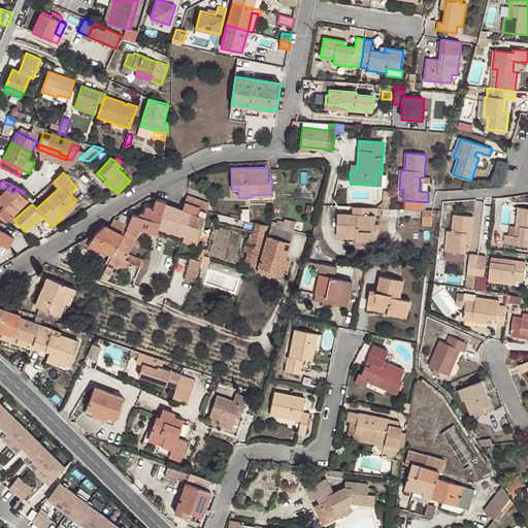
[(43,198),(57,187),(53,183),(39,194),(43,198)]
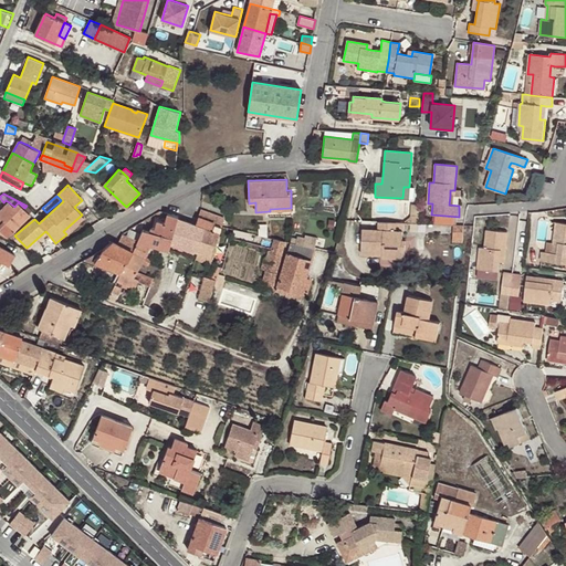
[(0,226),(0,233),(9,239),(35,215),(27,206),(24,208),(18,202),(14,207),(9,202),(0,210),(0,216),(4,221),(0,226)]
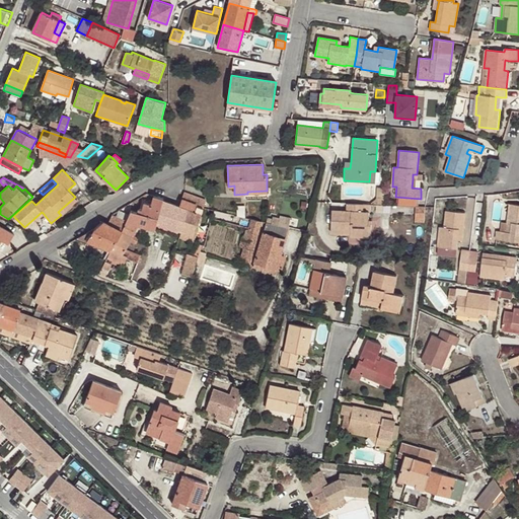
[(206,200),(184,193),(179,206),(189,209),(195,211),(198,206),(203,208),(206,200)]
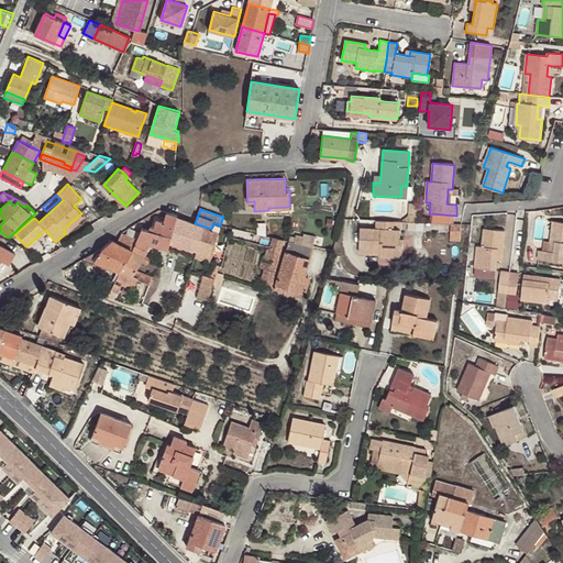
[(195,223),(167,212),(165,220),(157,220),(154,228),(151,227),(150,230),(142,228),(138,241),(133,250),(130,255),(121,271),(117,279),(134,287),(138,279),(143,282),(146,283),(150,276),(136,272),(145,256),(150,244),(168,249),(170,242),(197,250),(205,227),(195,223)]
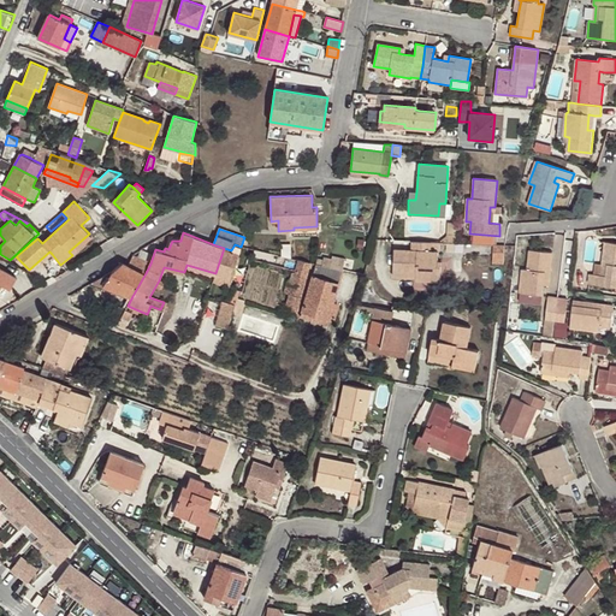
[(69,252),(72,255),(92,237),(89,234),(69,252)]
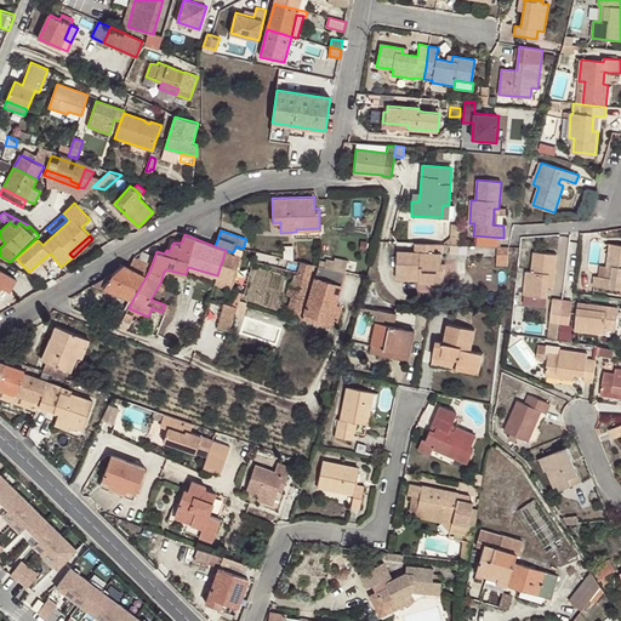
[(503,238),(473,235),(472,245),(499,246),(502,246),(503,238)]
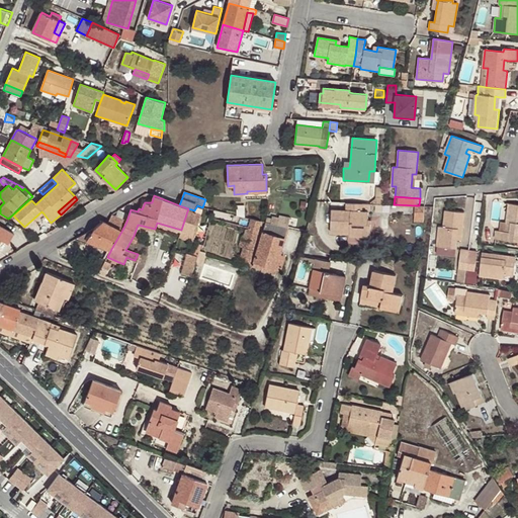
[(368,203),(346,202),(346,210),(332,210),(331,232),(350,233),(350,236),(370,236),(370,225),(368,225),(368,221),(368,203)]
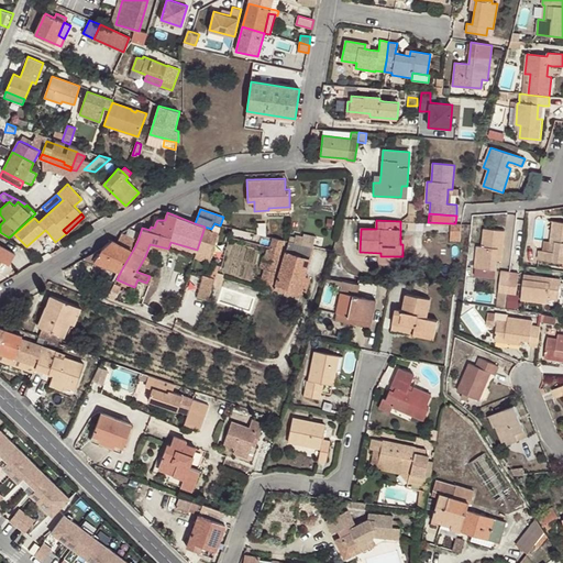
[(562,221),(553,221),(550,241),(556,242),(554,252),(542,251),(539,250),(538,258),(562,262),(562,221)]
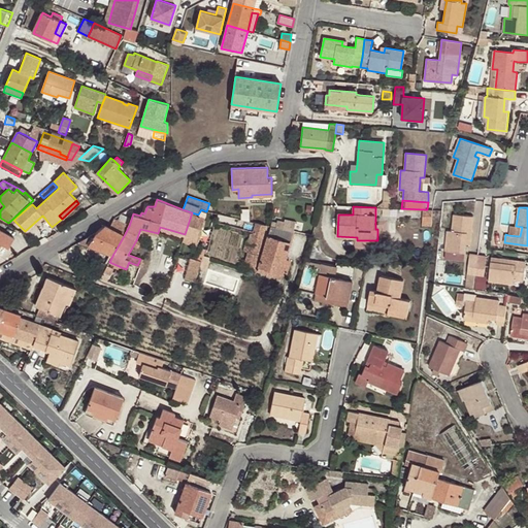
[(197,244),(206,211),(201,209),(198,215),(192,212),(185,234),(184,240),(197,244)]
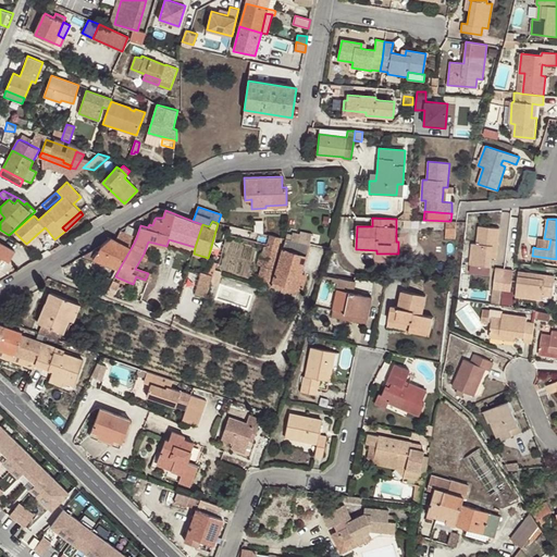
[(455,238),(456,221),(450,221),(447,221),(445,237),(455,238)]
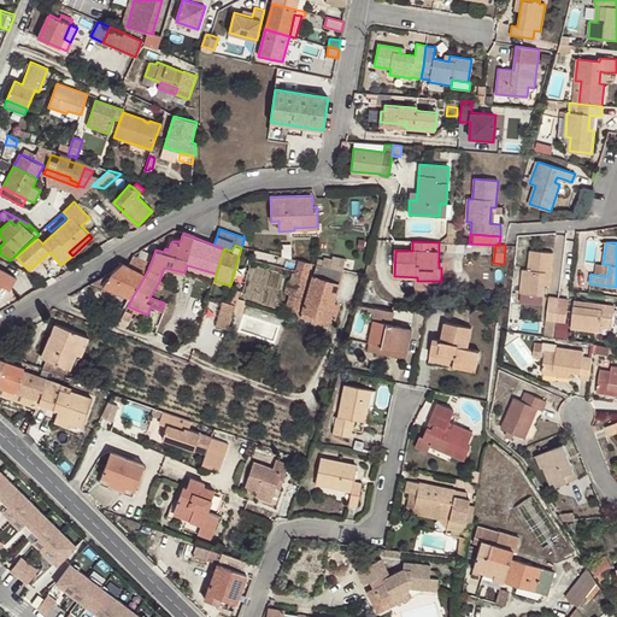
[(545,280),(551,281),(553,253),(530,251),(528,270),(523,270),(521,293),(532,294),(544,297),(545,285),(545,280)]
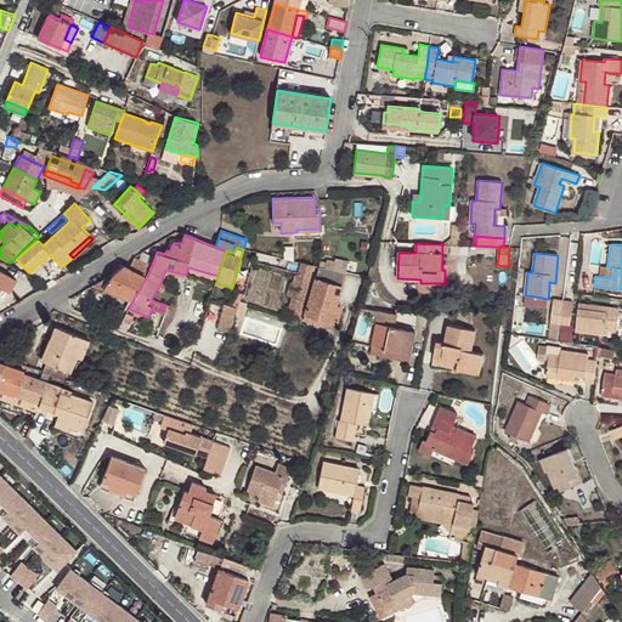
[(50,254),(40,263),(43,265),(52,256),(50,254)]
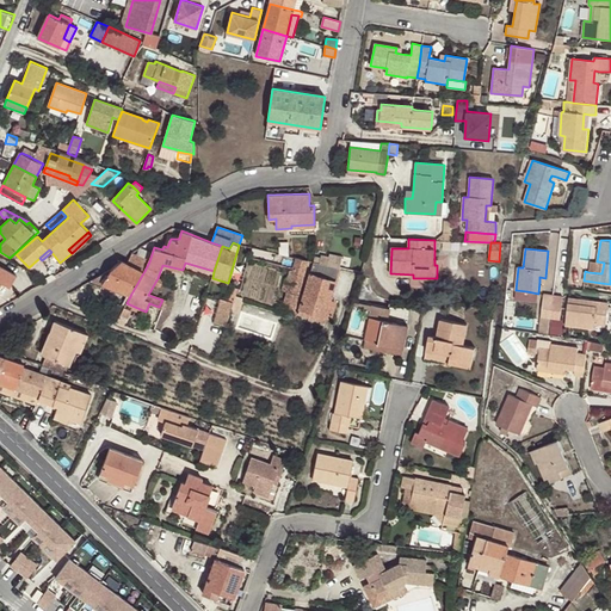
[(149,261),(133,253),(130,255),(127,261),(122,260),(91,282),(102,285),(104,282),(131,294),(141,277),(144,271),(149,261)]
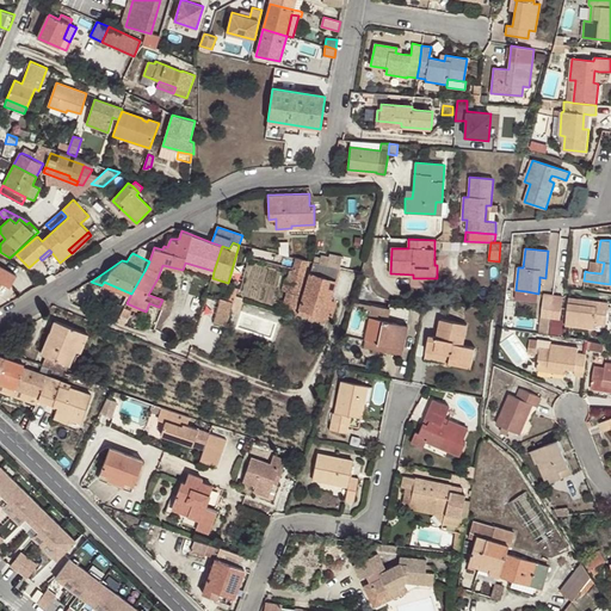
[(308,260),(296,258),(294,267),(294,270),(288,291),(282,312),(285,313),(287,309),(294,312),(301,288),(308,260)]
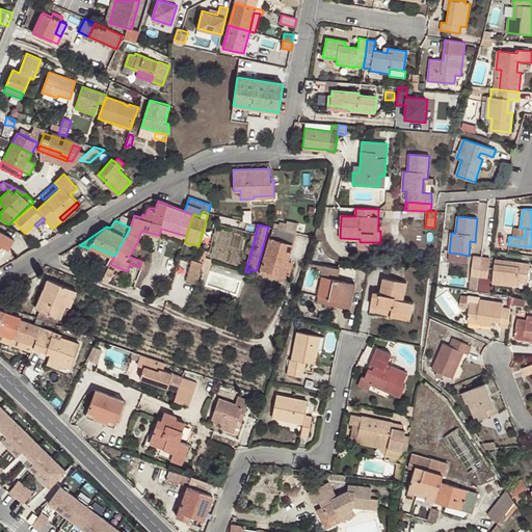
[(526,229),(520,228),(514,227),(512,237),(524,238),(526,229)]
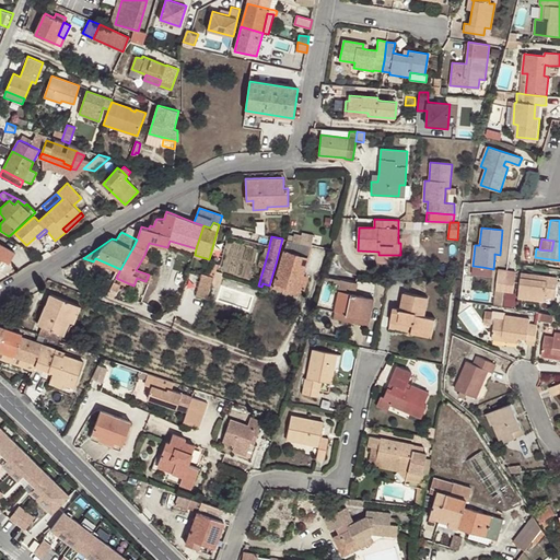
[(303,276),(311,245),(299,242),(288,240),(275,283),(302,291),(303,291),(307,277),(303,276)]
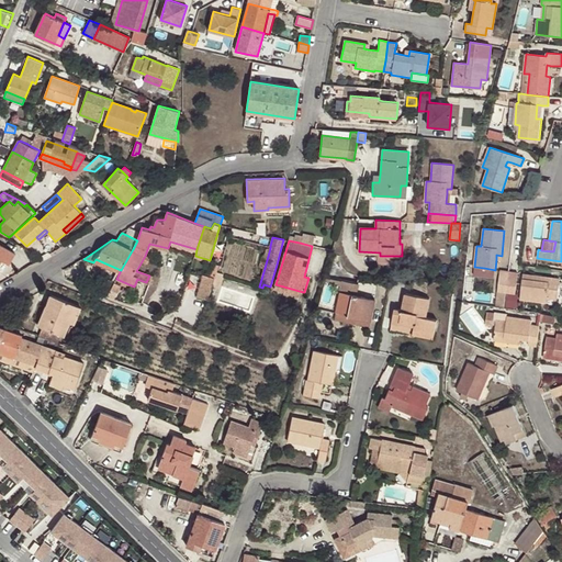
[(0,263),(2,259),(9,263),(15,254),(0,245),(0,263)]
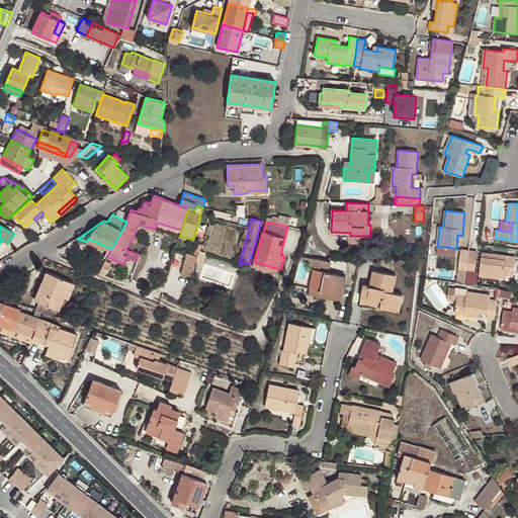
[(238,246),(244,247),(249,229),(245,228),(243,236),(241,235),(238,246)]
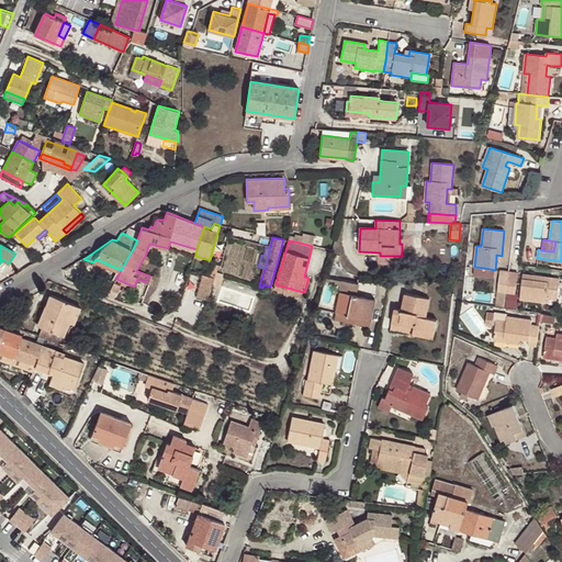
[(198,296),(208,299),(212,287),(216,272),(218,266),(212,263),(208,280),(203,278),(198,296)]
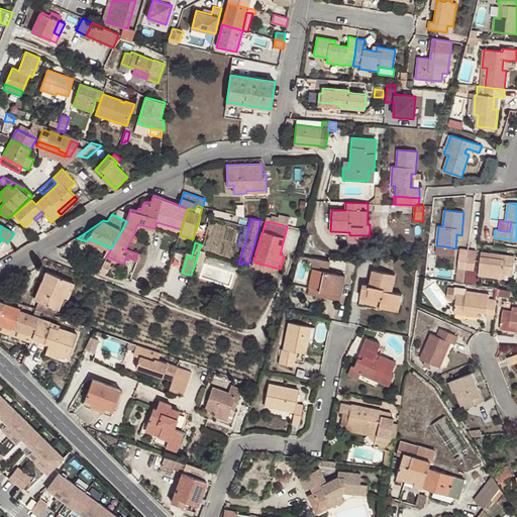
[(460,249),(456,282),(464,283),(466,269),(469,250),(460,249)]
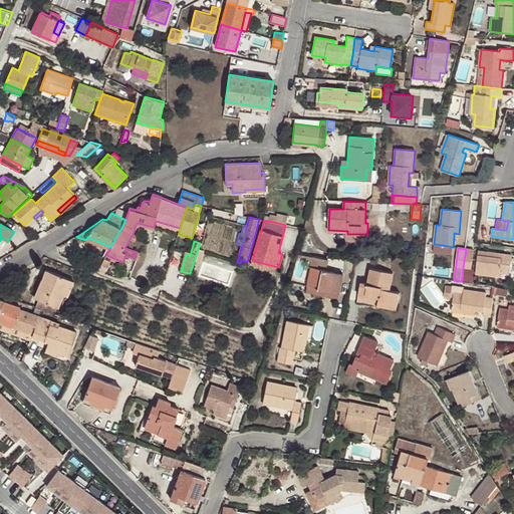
[(204,251),(198,249),(194,262),(201,263),(204,251)]
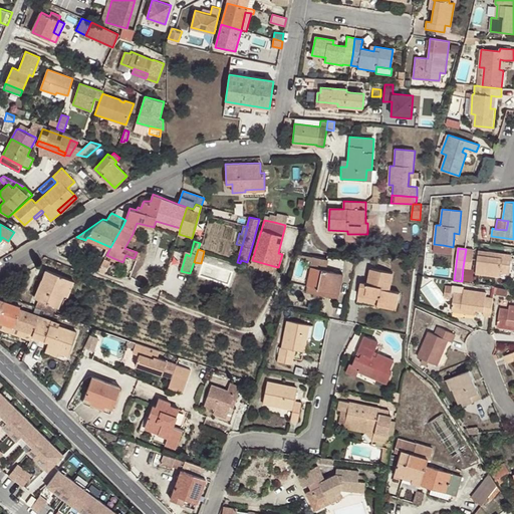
[(474,250),(466,249),(463,267),(471,269),(474,250)]
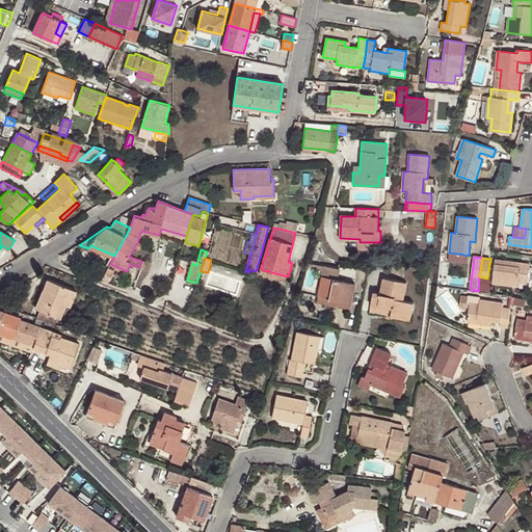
[(530,265),(514,262),(513,267),(496,264),(493,283),(516,287),(517,282),(527,283),(530,265)]
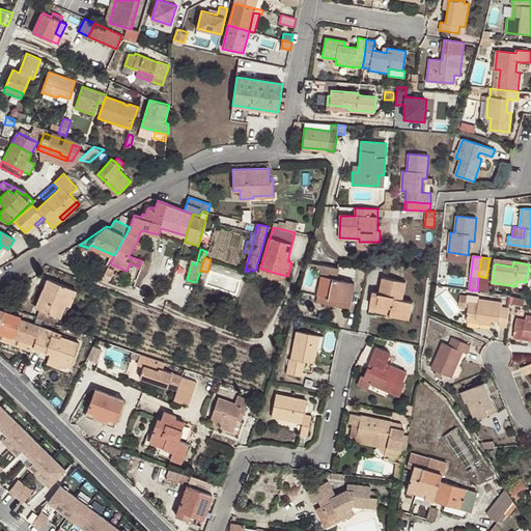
[(319,266),(318,269),(323,270),(316,295),(328,297),(327,299),(350,303),(354,282),(336,279),(338,270),(319,266)]
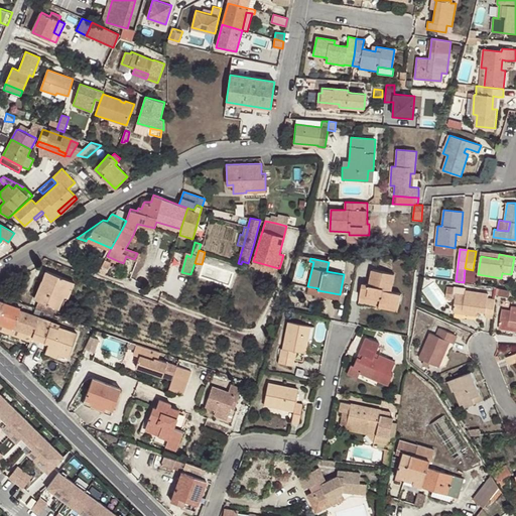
[(111,262),(106,259),(102,266),(107,268),(111,262)]
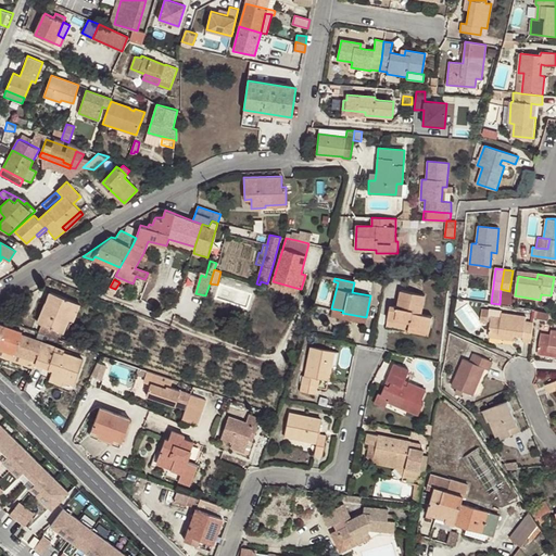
[(298,294),(300,289),(273,281),(272,287),(298,294)]
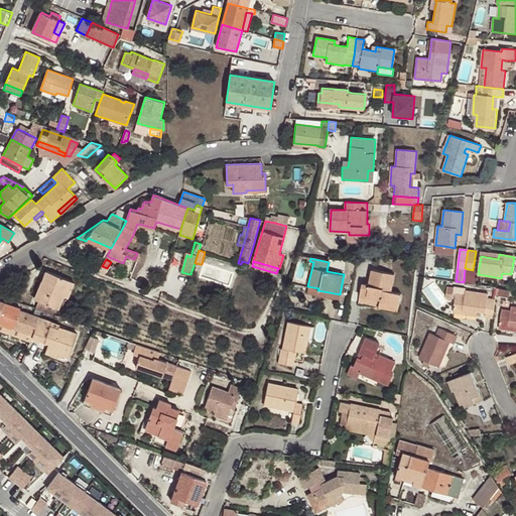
[(381,298),(380,302),(399,306),(401,293),(391,291),(394,274),(372,270),(369,285),(362,284),(360,296),(367,297),(367,295),(381,298)]
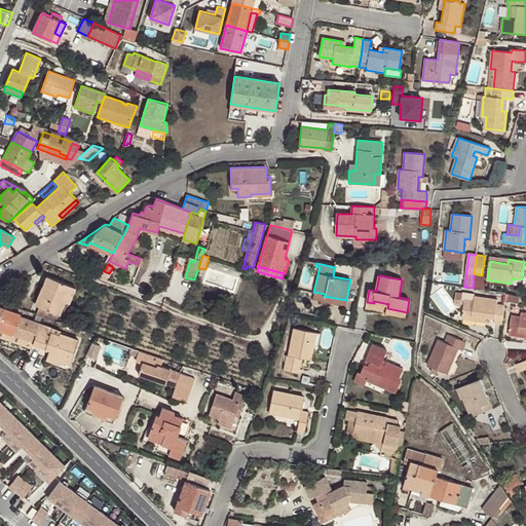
[(65,301),(71,286),(48,276),(36,304),(40,306),(60,314),(65,301)]
